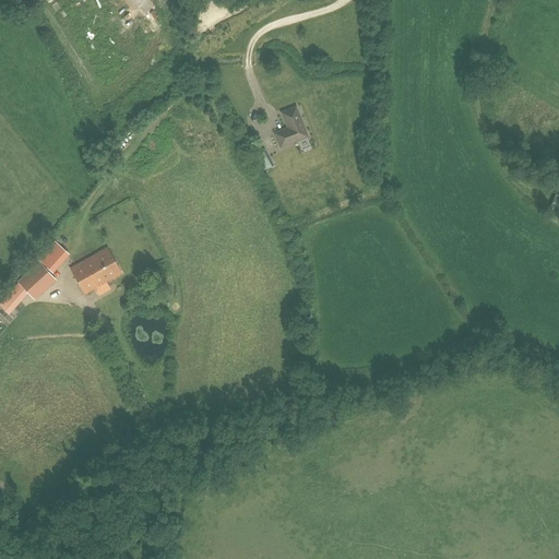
[(296,108),(283,114),(288,129),(275,134),(281,147),(307,137),(296,108)]
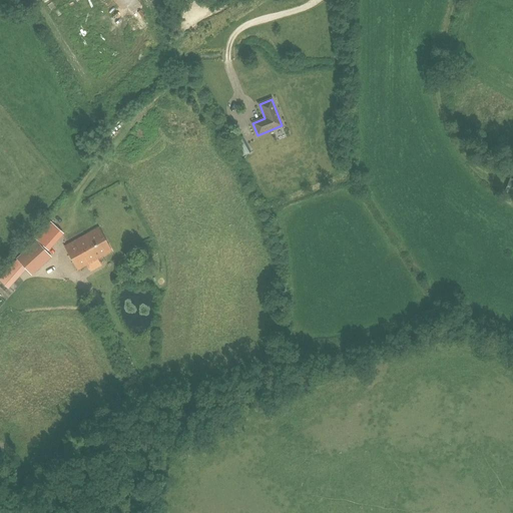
[(240,137),(234,141),(243,156),(249,153),(240,137)]
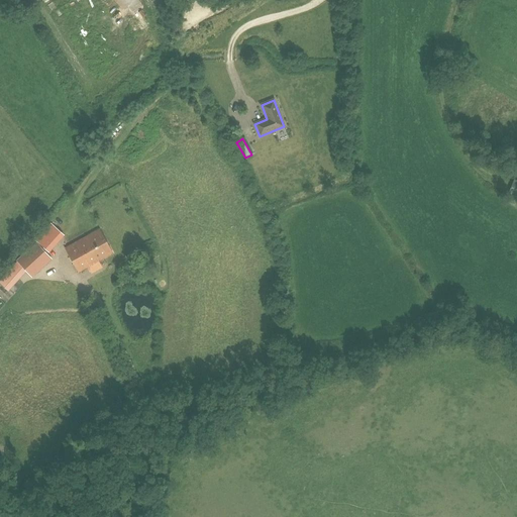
[(516,181),(514,180),(508,193),(516,197),(516,181)]
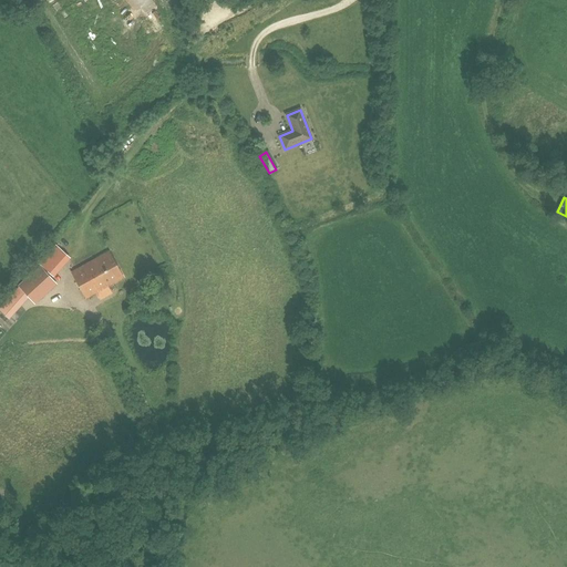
[(72,272),(86,298),(123,277),(109,251),(72,272)]
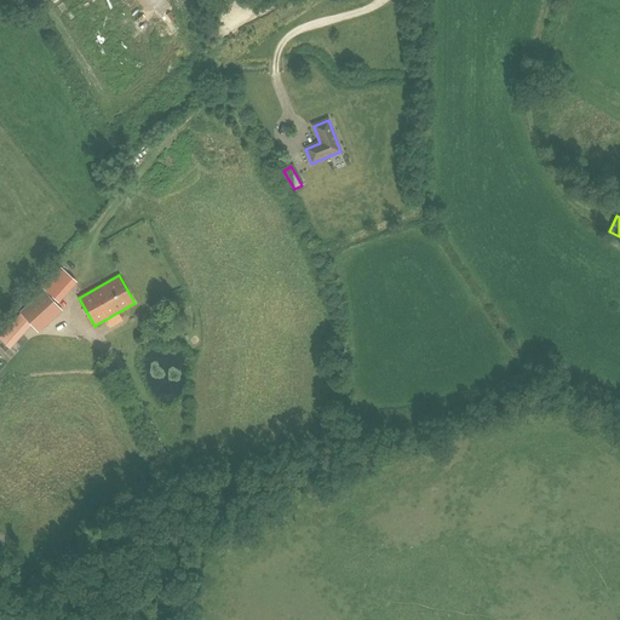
[(39,331),(61,310),(42,292),(21,313),(39,331)]
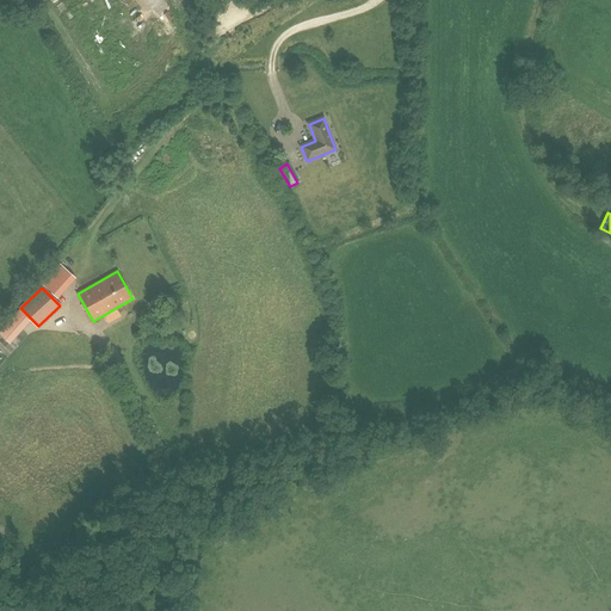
[(22,331),(11,320),(0,331),(0,333),(10,343),(22,331)]
